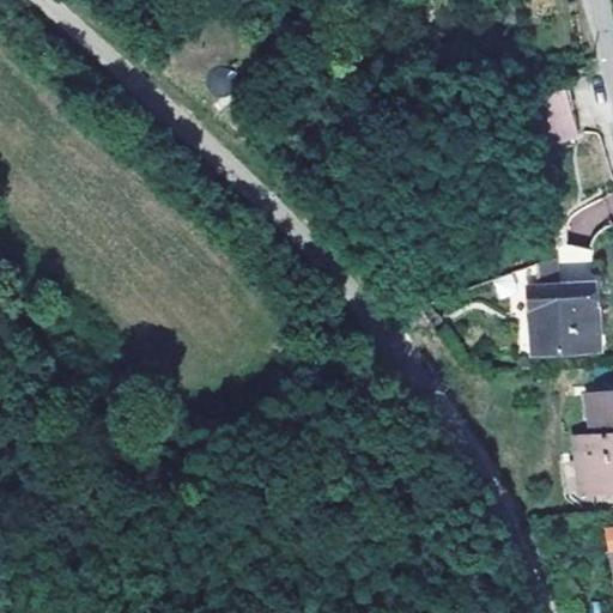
[(214,65),(206,77),(210,87),(220,93),(231,90),(236,78),(231,67),(225,64),(214,65)]
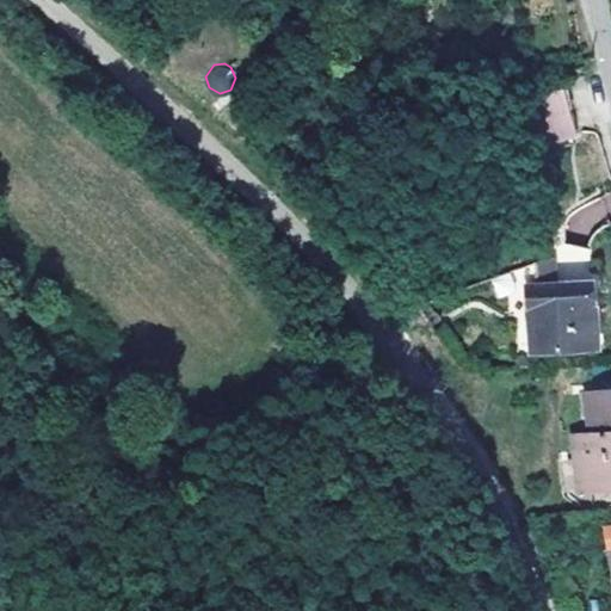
[(565,87),(529,96),(539,141),(575,131),(565,87)]
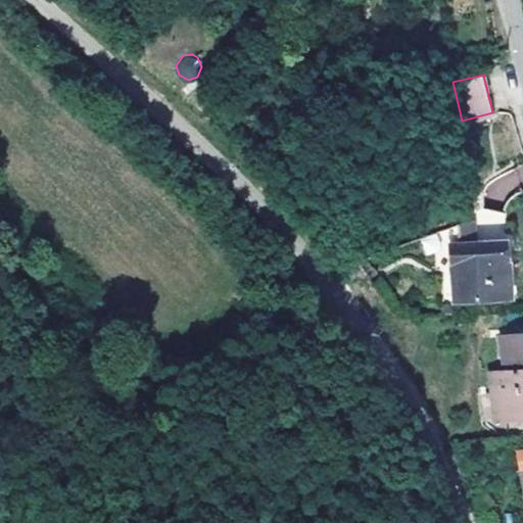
[(506,211),(483,207),(486,238),(507,237),(506,211)]
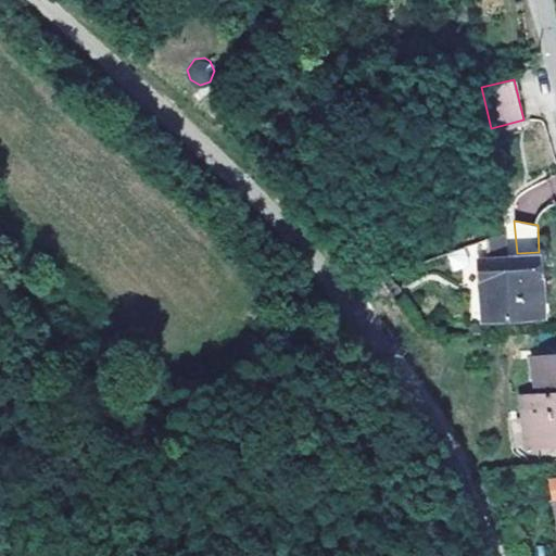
[(504,232),(488,236),(488,255),(517,253),(504,232)]
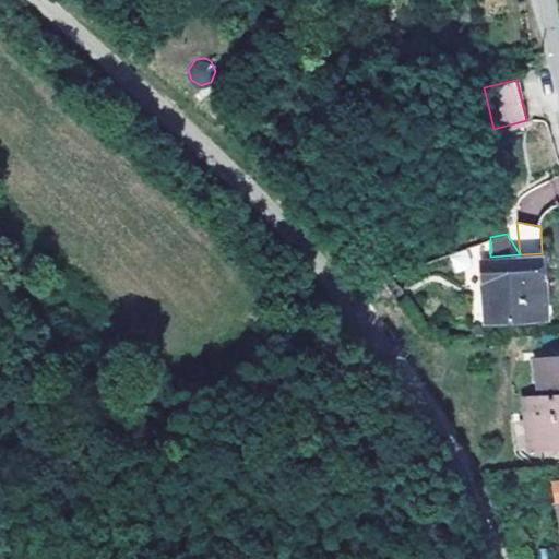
[(490,257),(482,257),(485,321),(547,317),(542,253),(520,254),(490,257)]
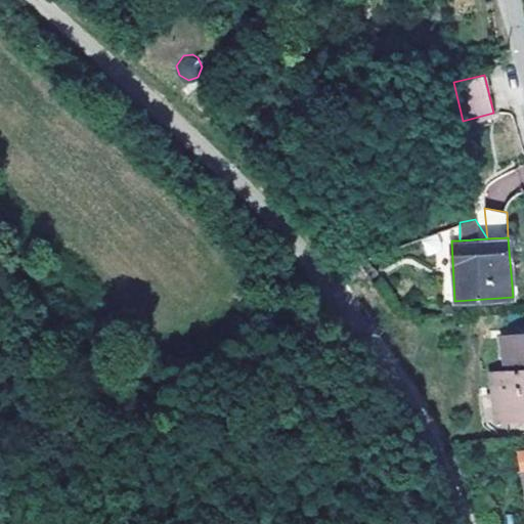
[(523,332),(501,334),(507,370),(491,372),(494,398),(503,398),(504,411),(523,409),(523,332)]
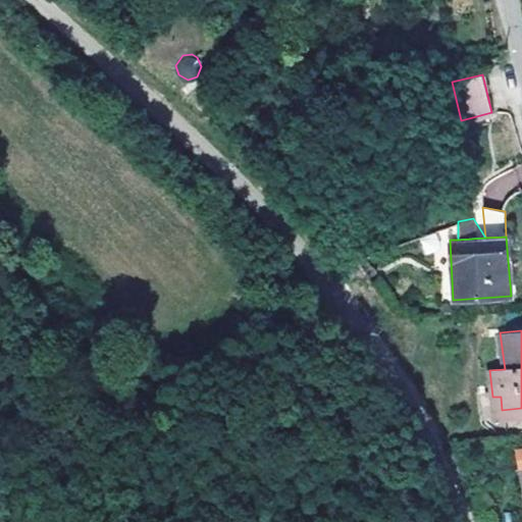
[(501,397),(492,397),(494,417),(503,417),(521,414),(521,408),(502,410),(501,397)]
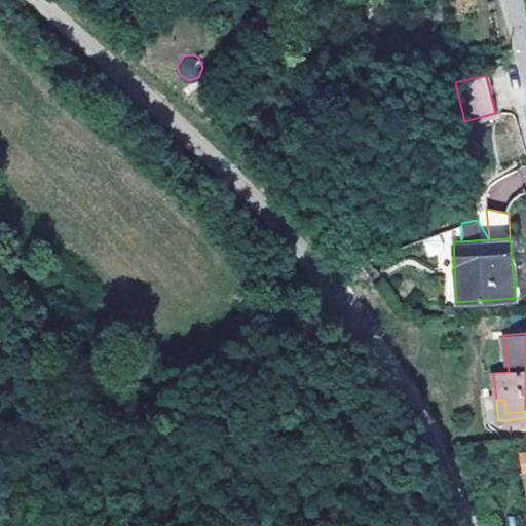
[(525,417),(506,420),(509,436),(525,433),(525,417)]
